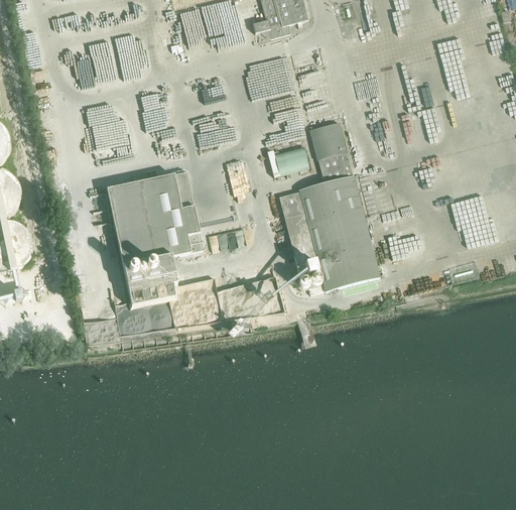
[(261,0),(266,17),(253,21),(255,30),(259,29),(269,27),(271,35),(290,30),(288,22),(308,17),(306,7),(304,0),(261,0)]
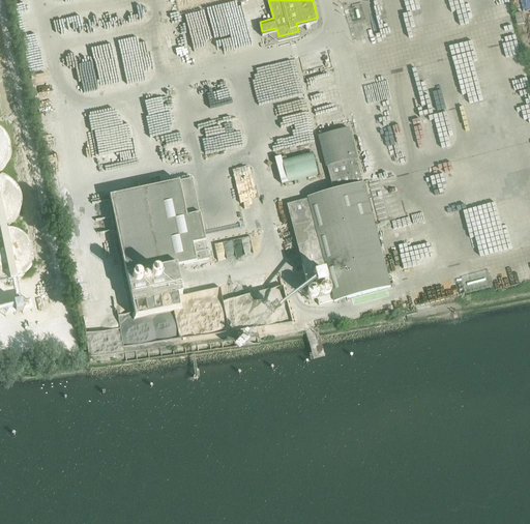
[(516,8),(519,20),(525,18),(522,7),(516,8)]
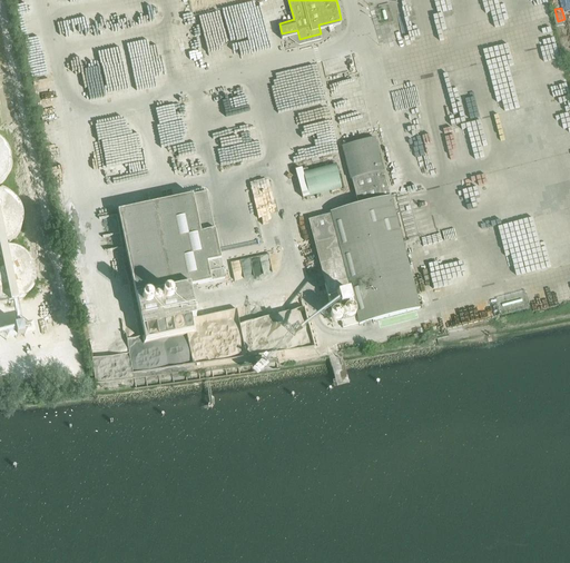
[(331,209),(308,215),(328,290),(332,304),(340,302),(354,298),(360,318),(420,303),(390,191),(383,166),(383,165),(374,131),(343,140),(359,199),(330,207),(331,209)]
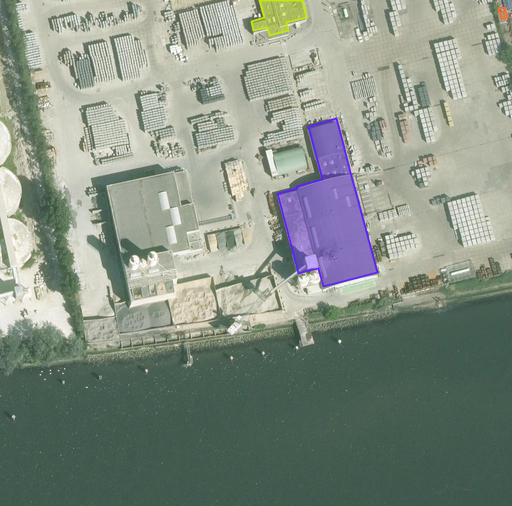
[(10,142),(10,137),(8,132),(6,128),(3,124),(0,122),(0,161),(3,159),(6,156),(8,152),(10,147),(10,142)]
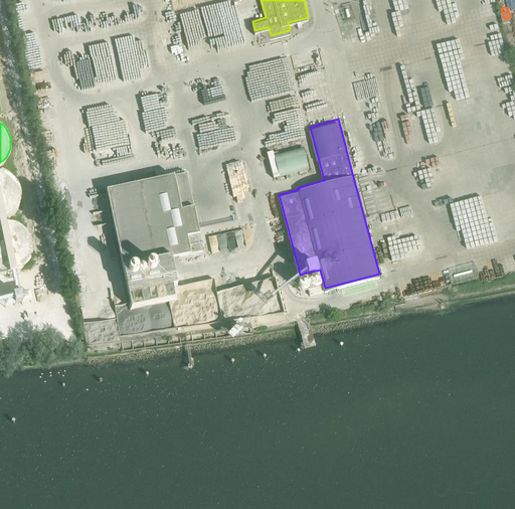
[(280,172),(310,164),(304,143),(274,151),(280,172)]
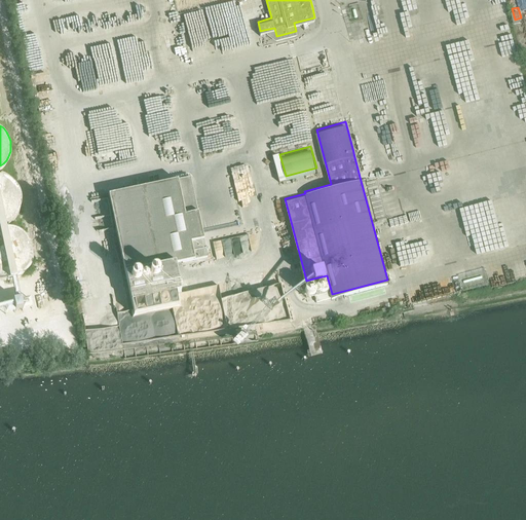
[(22,198),(22,197),(22,193),(20,188),(17,183),(14,181),(11,177),(6,175),(3,174),(0,173),(0,222),(1,223),(6,221),(9,219),(14,216),(16,213),(20,208),(22,202),(22,198)]
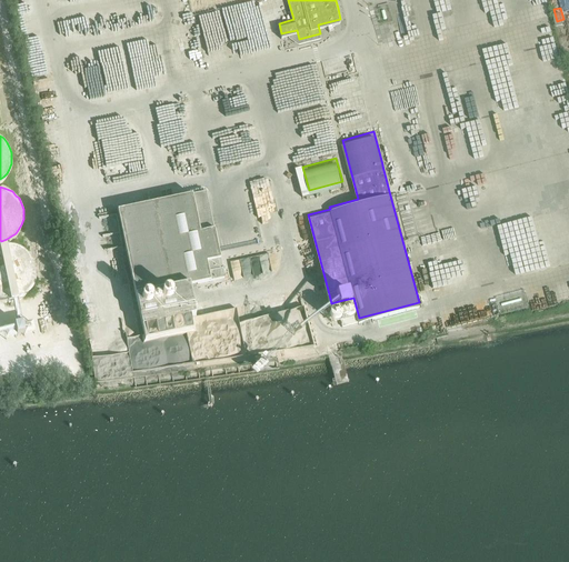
[(190,311),(196,310),(189,281),(225,273),(206,187),(117,206),(145,334),(193,324),(190,311)]
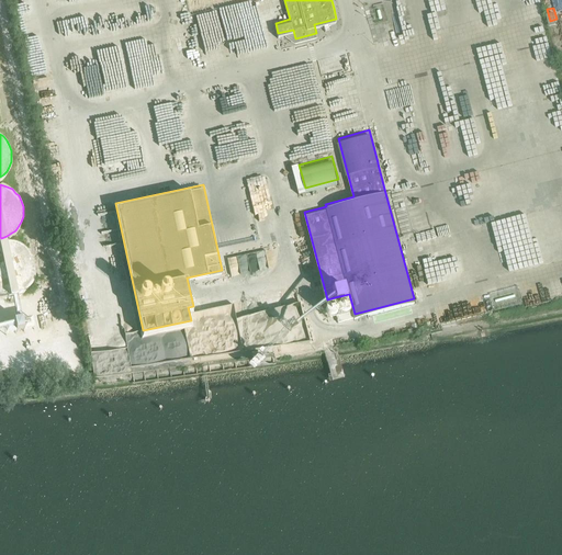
[(35,268),(35,267),(34,261),(33,257),(30,252),(26,248),(23,245),(19,242),(14,241),(9,240),(3,240),(0,241),(0,292),(1,293),(7,294),(12,294),(17,293),(22,290),(26,286),(30,282),(33,278),(34,273),(35,268)]
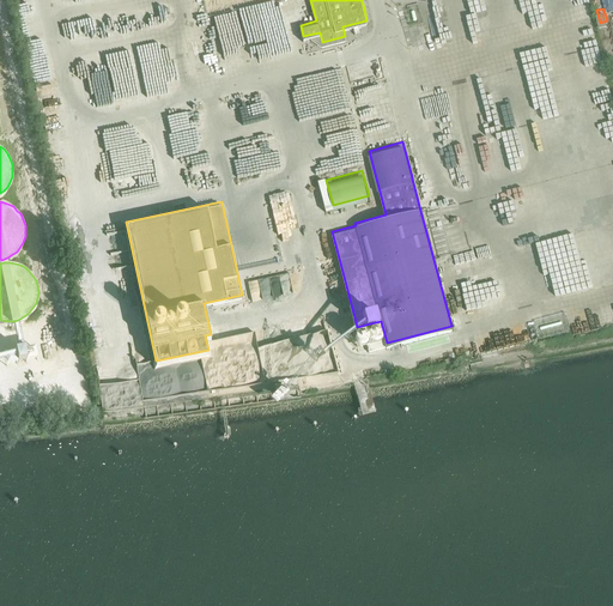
[(274,289),(292,286),(289,268),(249,276),(253,296),(275,292),(274,289)]
